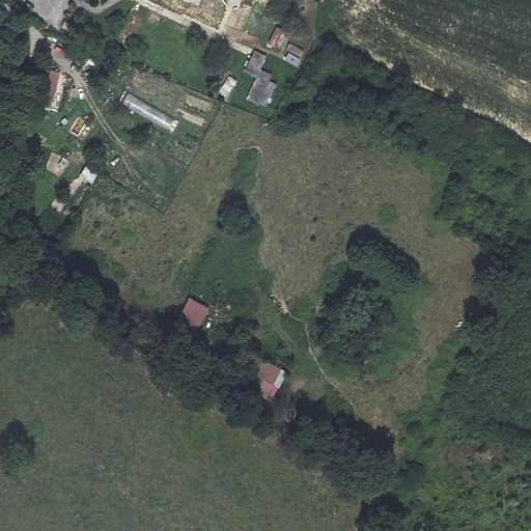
[(276,49),(283,30),(275,27),(268,46),(276,49)]
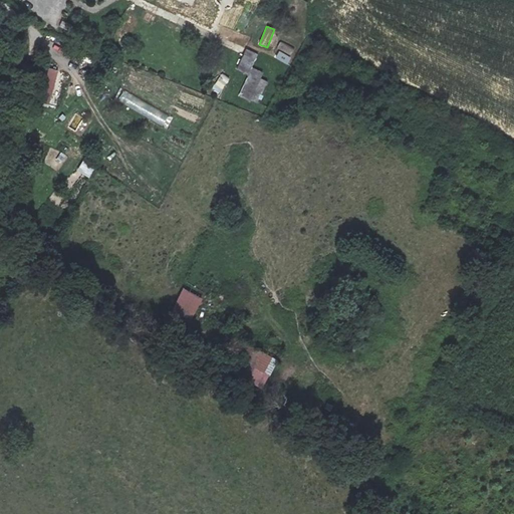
[(280,42),(277,48),(290,54),(293,48),(280,42)]
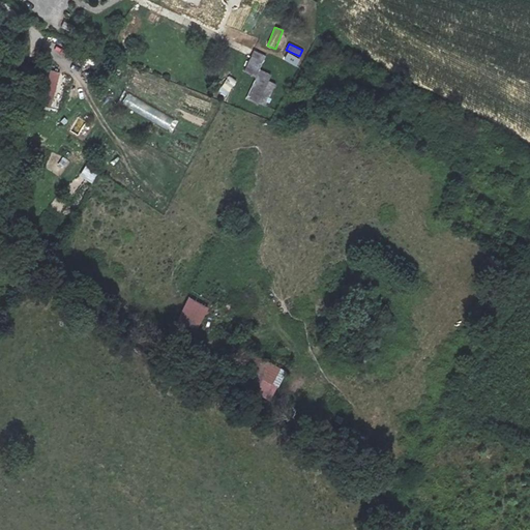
[(256,77),(246,99),(265,107),(275,84),(269,81),(272,75),(260,69),(266,56),(254,51),(244,71),(256,77)]
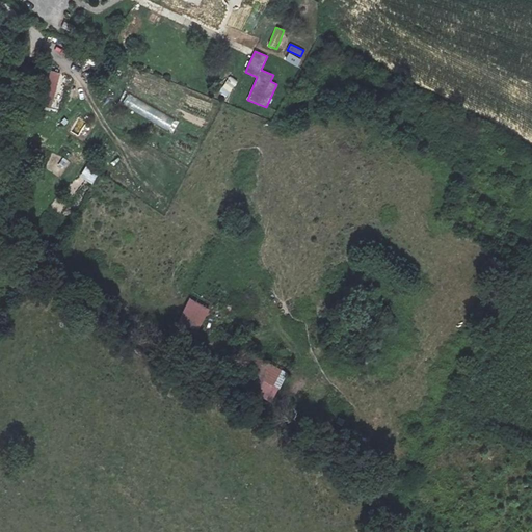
[(59,74),(43,67),(34,97),(51,104),(59,74)]
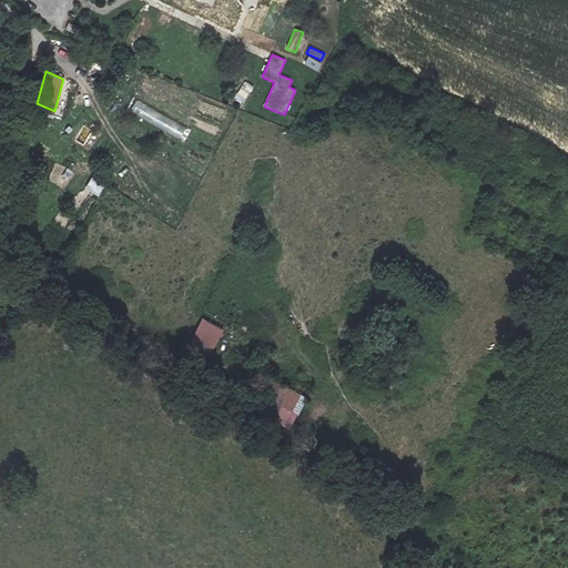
[(244,81),(234,99),(244,103),(253,85),(244,81)]
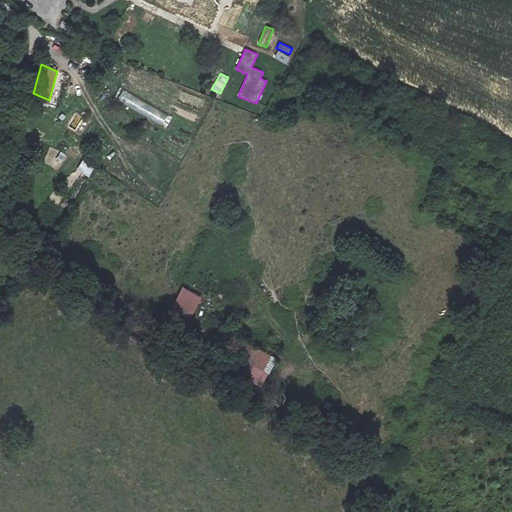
[(148,107),(144,114),(162,123),(165,116),(148,107)]
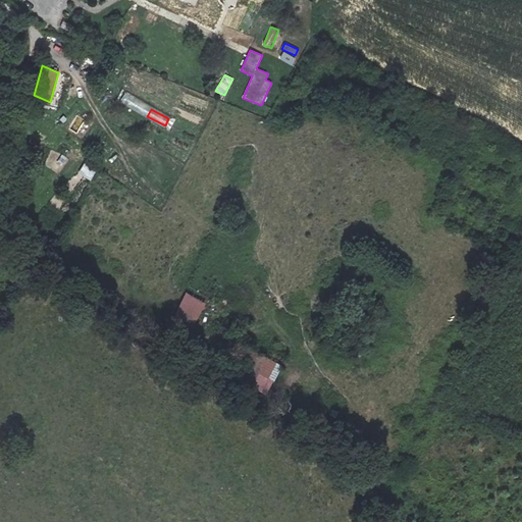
[(194,330),(205,303),(185,294),(172,321),(194,330)]
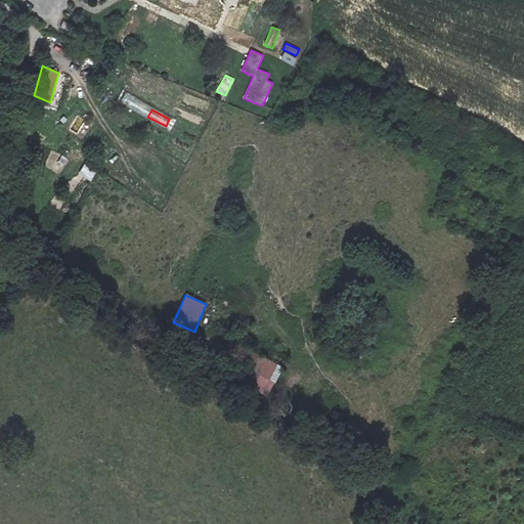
[(269,397),(282,367),(255,355),(243,385),(269,397)]
